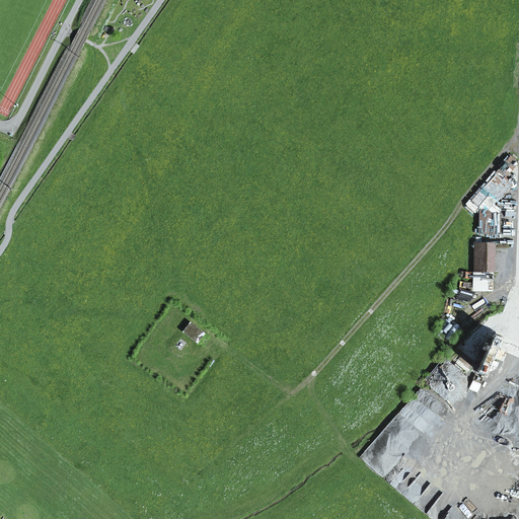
[(469,204),(475,208),(515,162),(510,157),(469,204)]
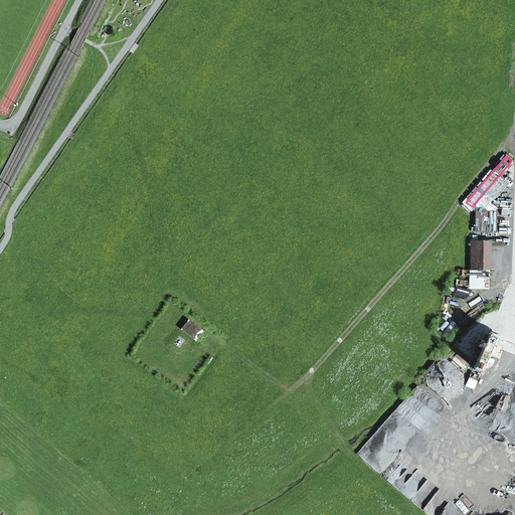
[(496,231),(496,210),(477,209),(477,231),(496,231)]
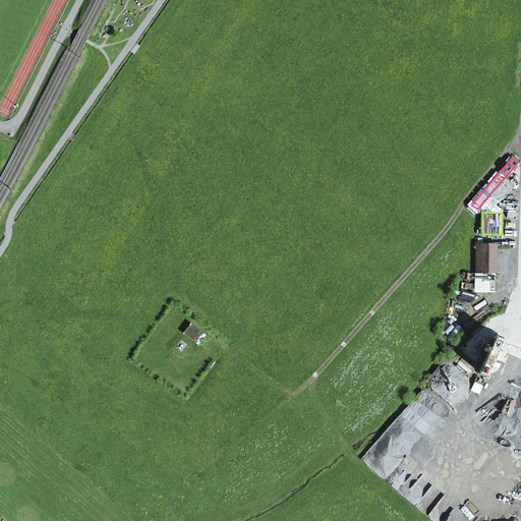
[(501,273),(501,245),(476,244),(476,273),(491,273),(501,273)]
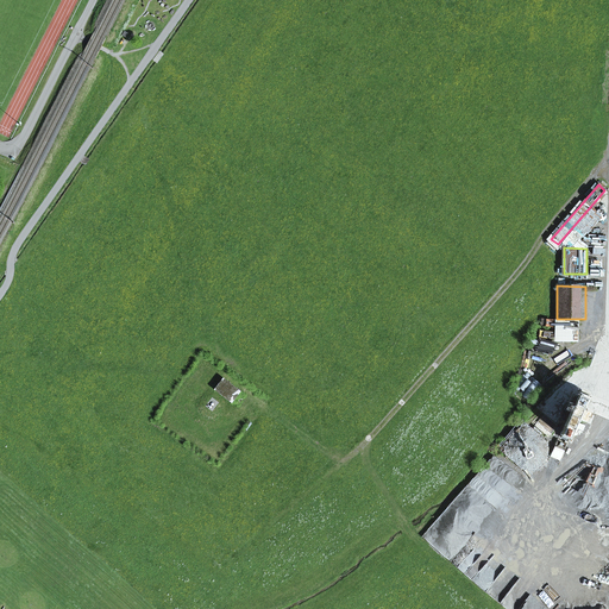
[(575,319),(557,319),(557,337),(575,338),(575,319)]
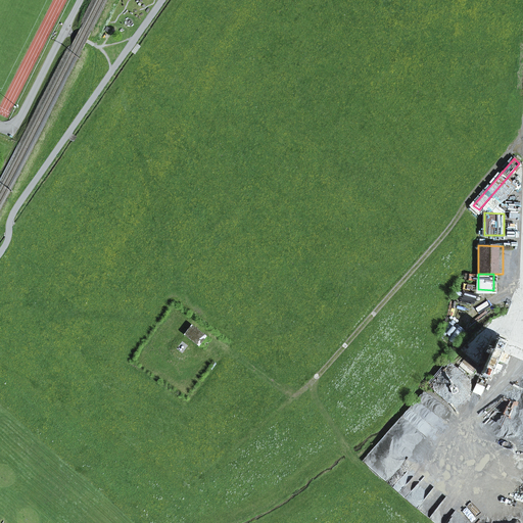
[(185,335),(199,346),(206,336),(192,326),(185,335)]
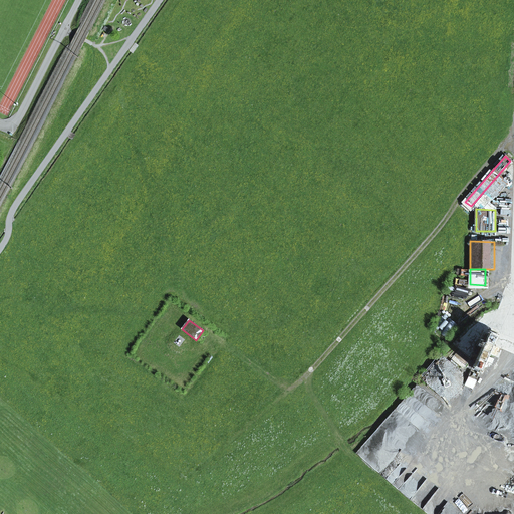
[(486,340),(493,343),(496,332),(489,330),(486,340)]
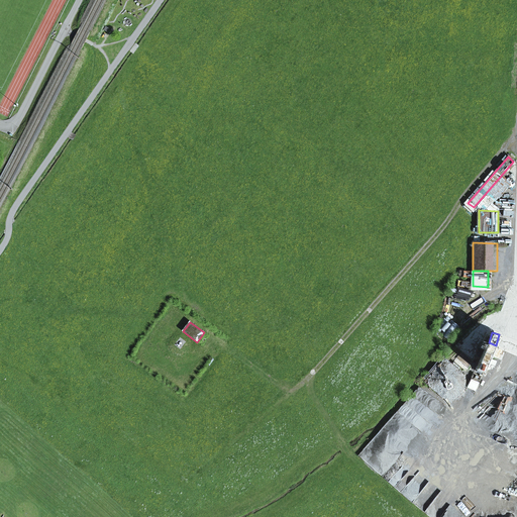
[(180,338),(176,345),(180,348),(185,342),(180,338)]
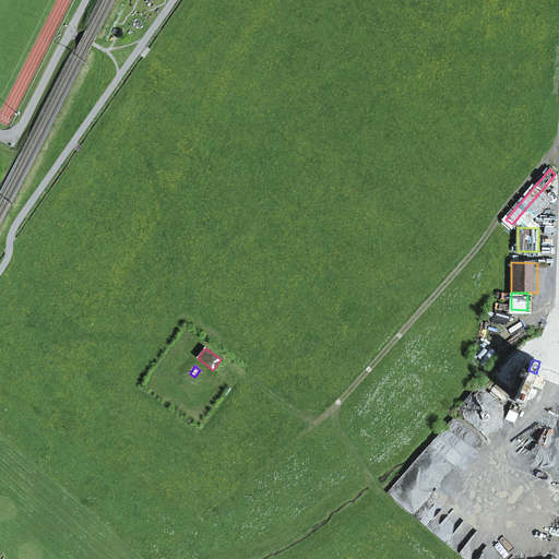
[(522,389),(530,391),(533,382),(525,379),(522,389)]
